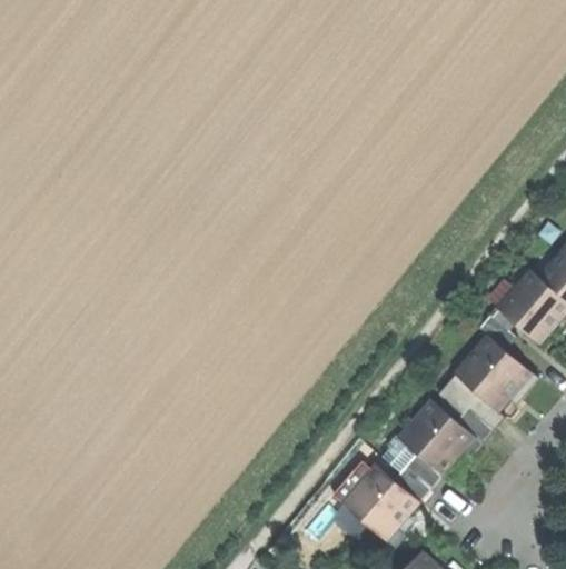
[(565,243),(537,277),(565,301),(565,243)]
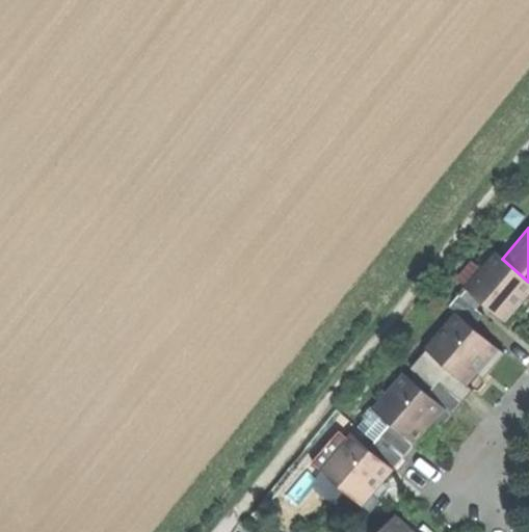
[(495,253),(464,289),(465,290),(480,302),(502,322),(519,303),(528,291),(528,282),(502,259),(495,253)]
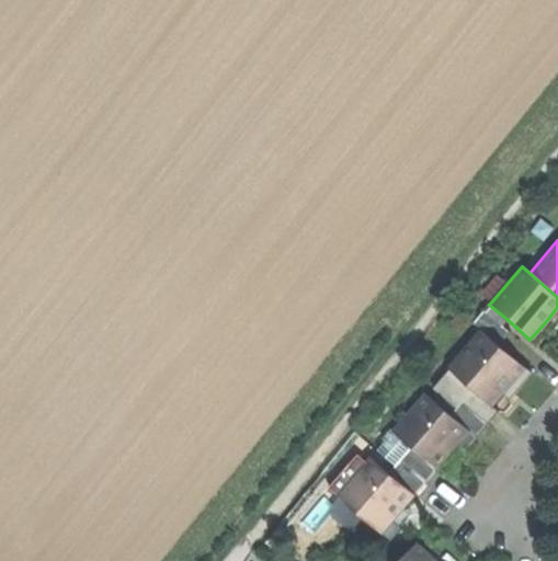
[(490,306),(485,312),(501,325),(507,319),(490,306)]
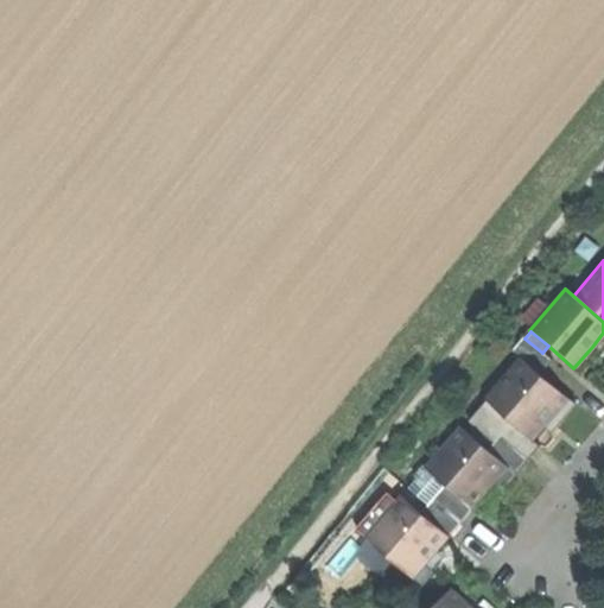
[(520,358),(538,374),(550,360),(542,353),(525,339),(522,335),(510,349),(520,358)]
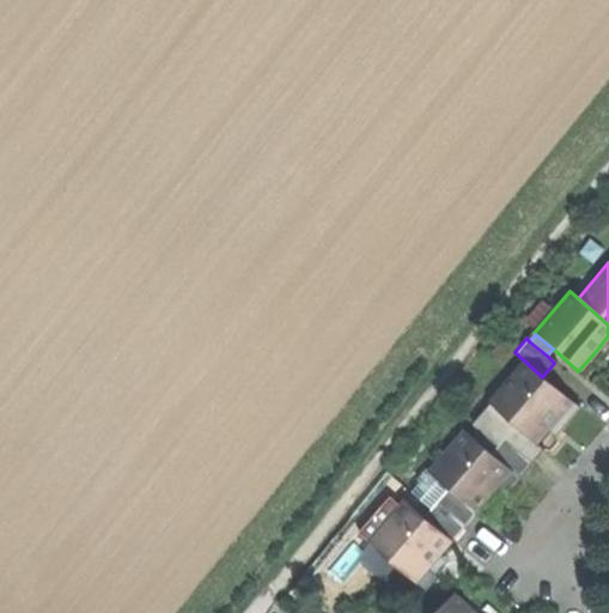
[(513,425),(535,444),(559,417),(566,423),(578,408),(542,377),(524,360),(487,402),(513,425)]
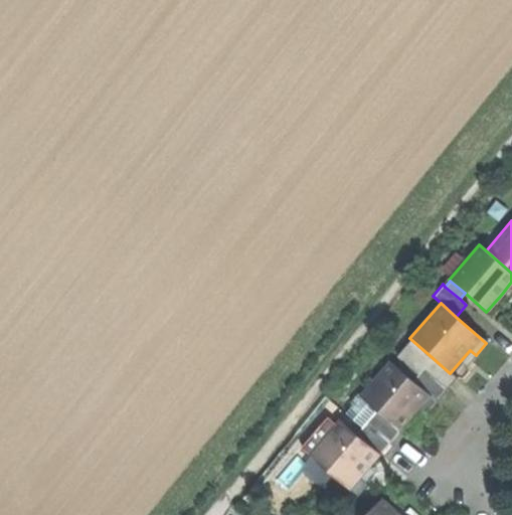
[(401,361),(416,375),(421,369),(432,357),(409,338),(394,355),(401,361)]
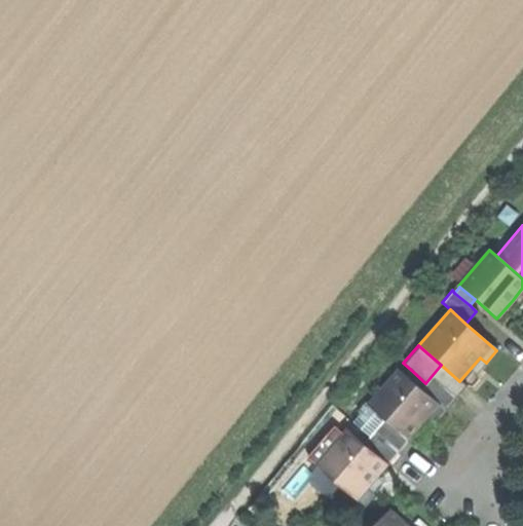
[(477,373),(486,363),(480,358),(459,381),(465,386),(477,373)]
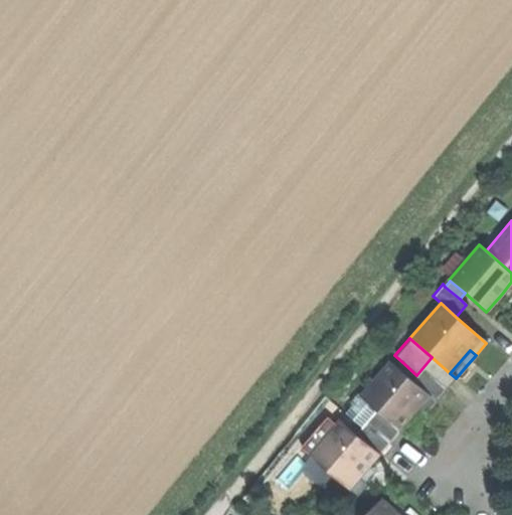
[(421,369),(446,389),(456,378),(450,373),(432,357),(421,369)]
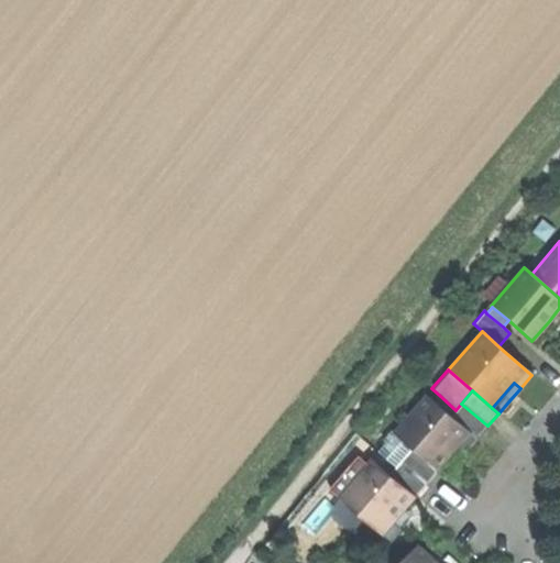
[(426,395),(393,433),(410,449),(437,472),(438,470),(470,433),(450,416),(434,401),(426,395)]
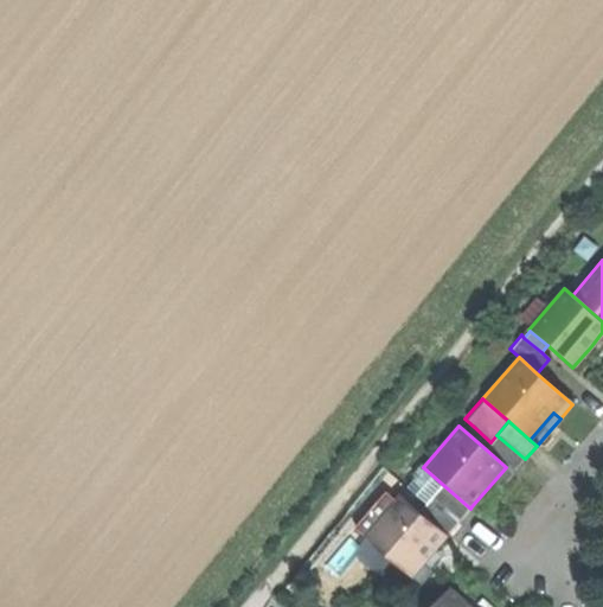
[(473,426),(467,433),(485,448),(491,442),(473,426)]
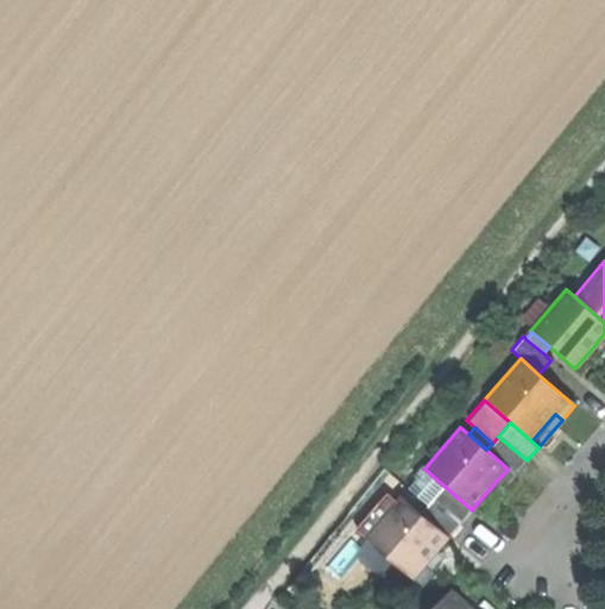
[(492,444),(486,450),(508,469),(515,475),(527,460),(498,437),(492,444)]
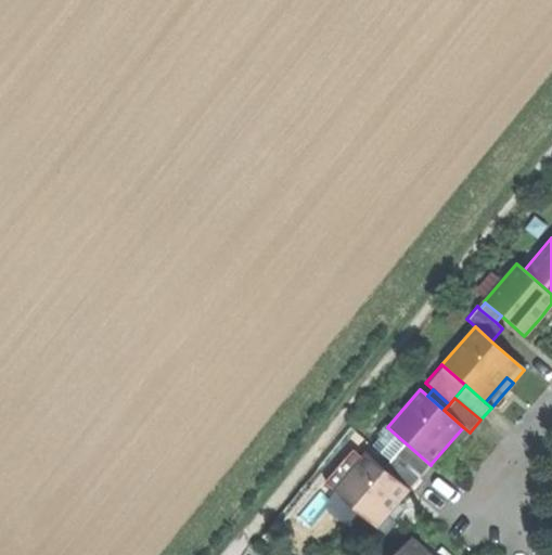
[(372,444),(389,460),(405,442),(387,427),(372,444)]
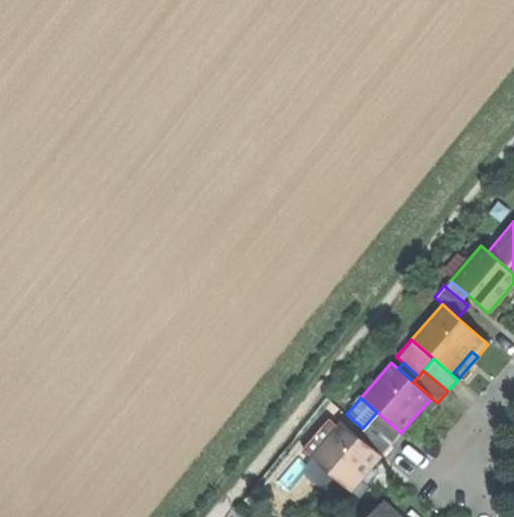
[(426,415),(437,403),(431,398),(402,431),(412,439),(420,429),(417,426),(426,415)]
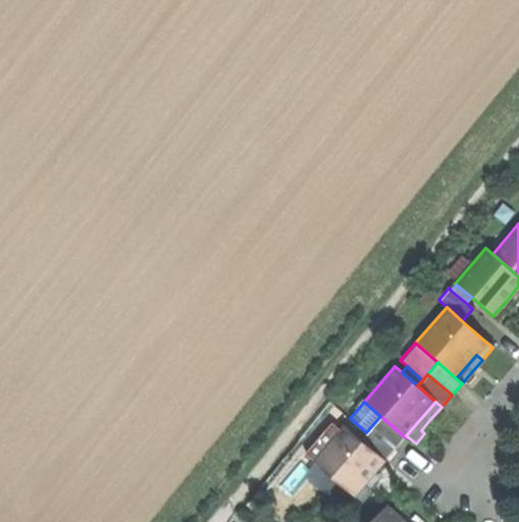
[(366,432),(360,439),(384,461),(405,437),(380,416),(366,432)]
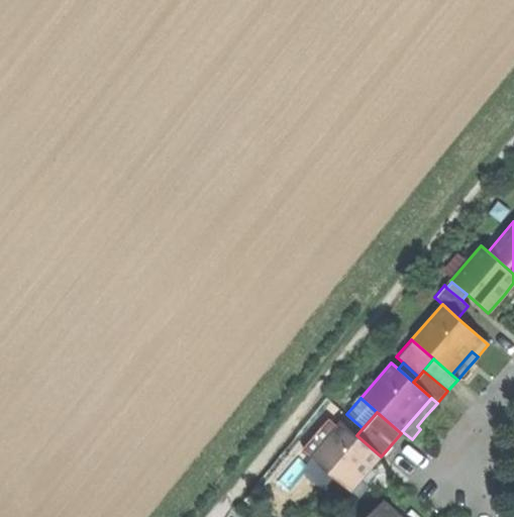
[(301,449),(309,456),(336,426),(327,419),(301,449)]
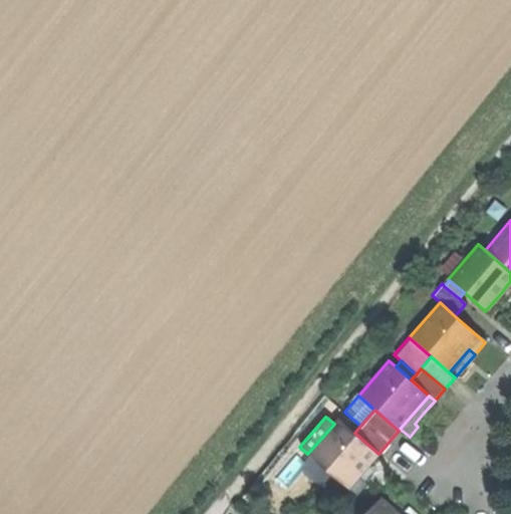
[(354,433),(338,419),(334,424),(307,454),(347,489),(357,477),(365,469),(378,454),(354,433)]
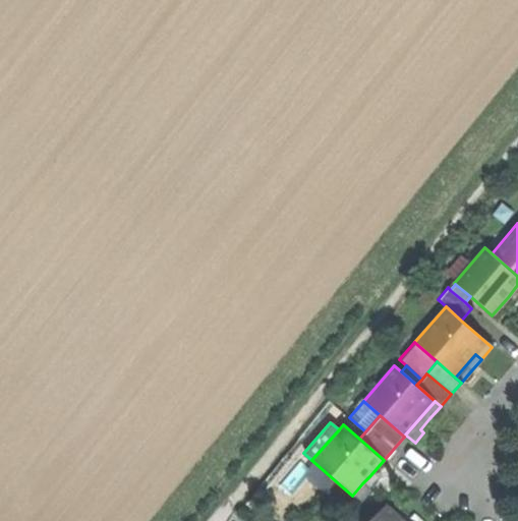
[(370,490),(362,483),(352,496),(360,503),(370,490)]
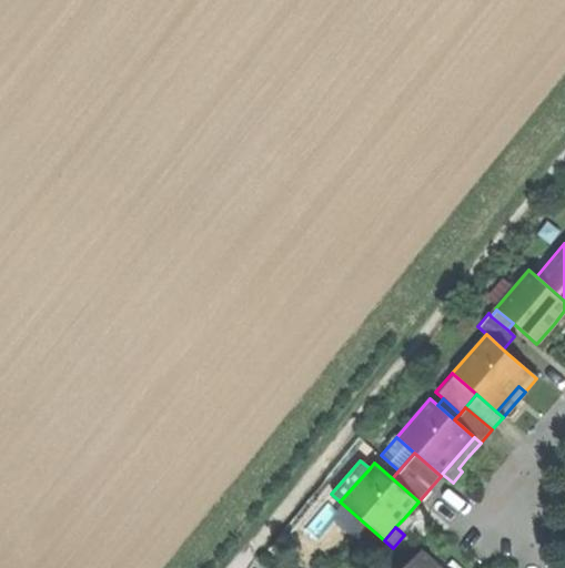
[(420,551),(404,567),(440,567),(439,567),(420,551)]
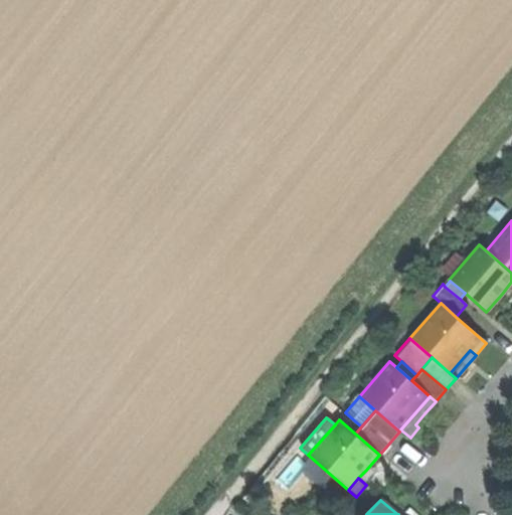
All buildings are outlined.
